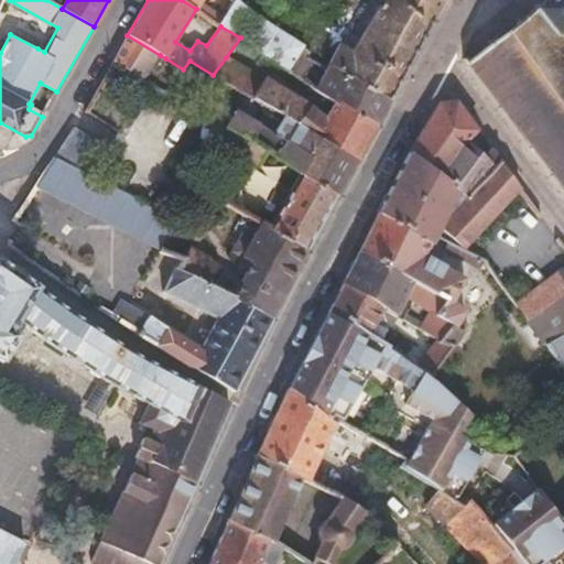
[(182,0),(196,9),(197,10),(203,0),(182,0)]
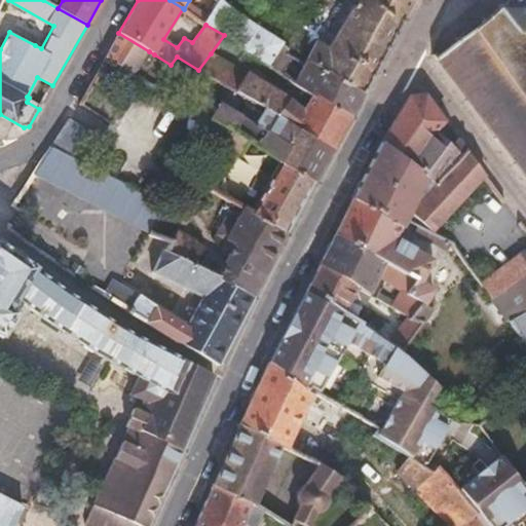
[(283,43),(219,0),(218,0),(204,22),(203,23),(205,25),(224,35),(268,67),(282,45),(283,43)]
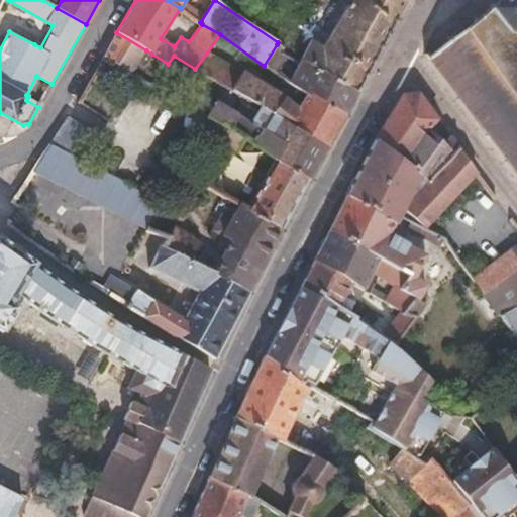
[(349,0),(322,47),(310,41),(300,61),(357,92),(364,83),(397,20),(367,0),(349,0)]
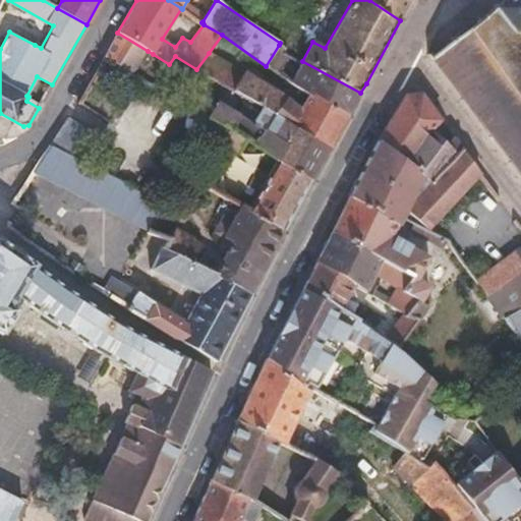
[(317,34),(312,42),(325,48),(352,0),(342,0),(322,35),(317,34)]
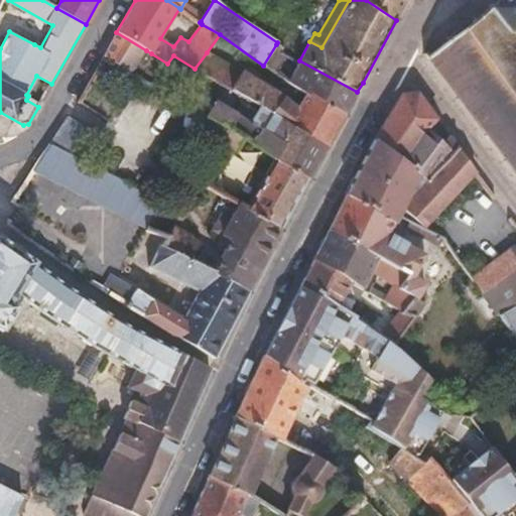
[(366,0),(396,20),(406,1),(405,0),(366,0)]
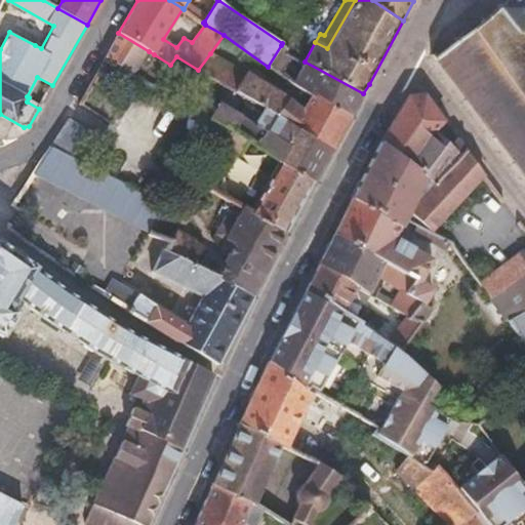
[(434,52),(431,54),(493,138),(495,142),(524,178),(524,0),(507,0),(500,6),(498,4),(494,7),(496,9),(484,17),(482,14),(479,16),(481,21),(457,39),(455,36),(452,38),(455,41),(437,55),(434,52)]
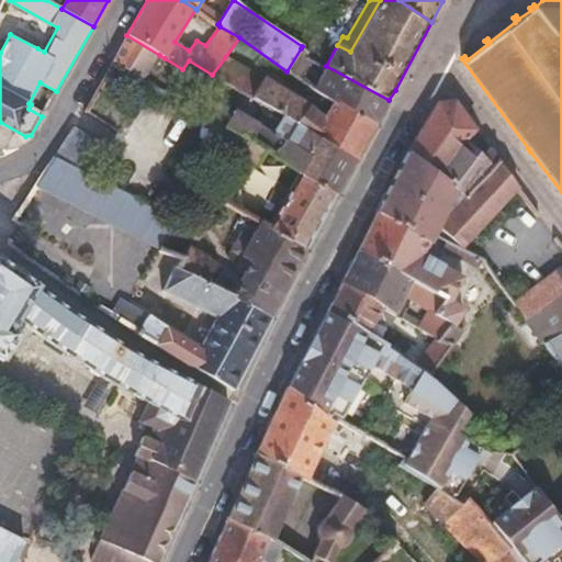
[(126,35),(113,62),(142,80),(159,55),(126,35)]
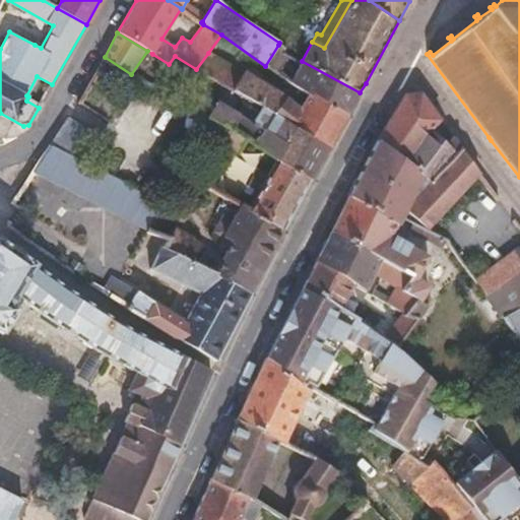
[(276,72),(287,57),(283,55),(281,56),(278,55),(282,47),(278,45),(265,66),(276,72)]
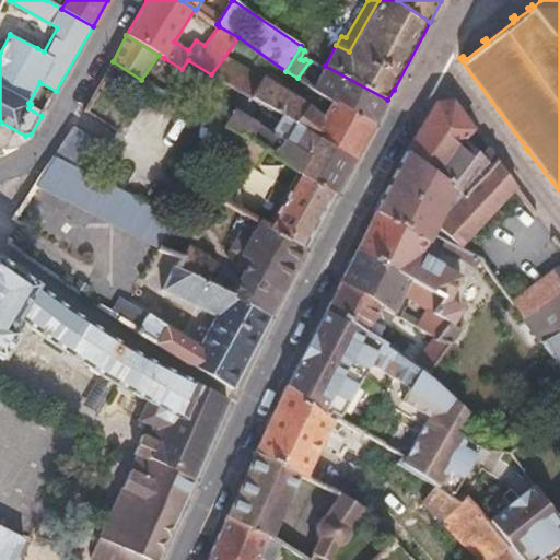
[(296,125),(354,161),(375,124),(334,100),(323,117),(307,104),(273,82),(264,77),(263,79),(224,57),(211,74),(263,104),(276,111),(296,125)]
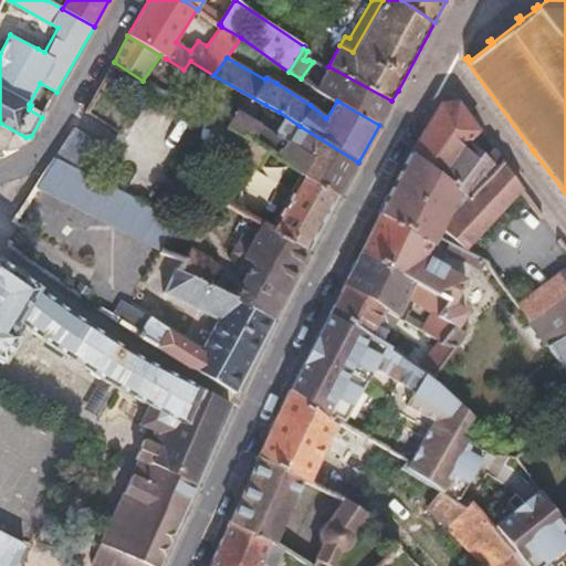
[(328,66),(326,71),(317,88),(337,101),(379,125),(391,101),(328,66)]
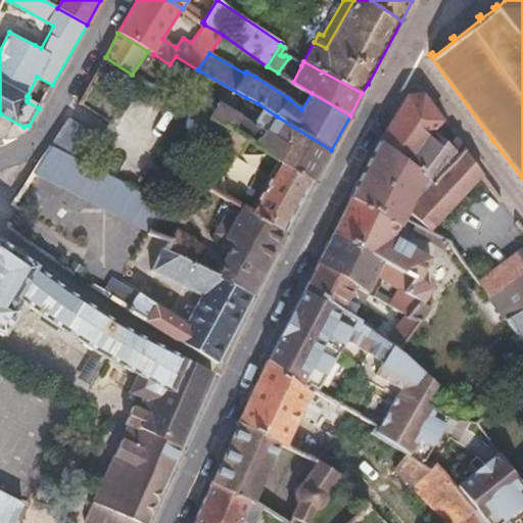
[(403,103),(379,142),(432,182),(464,149),(442,121),(423,95),(408,96),(403,103)]
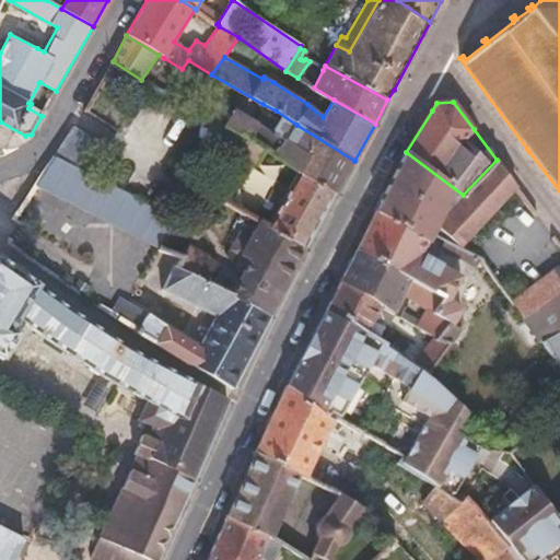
[(354,161),(296,125),(282,142),(257,125),(234,111),(223,128),(226,129),(238,135),(246,140),(265,151),(299,172),(334,194),(336,194),(354,161)]
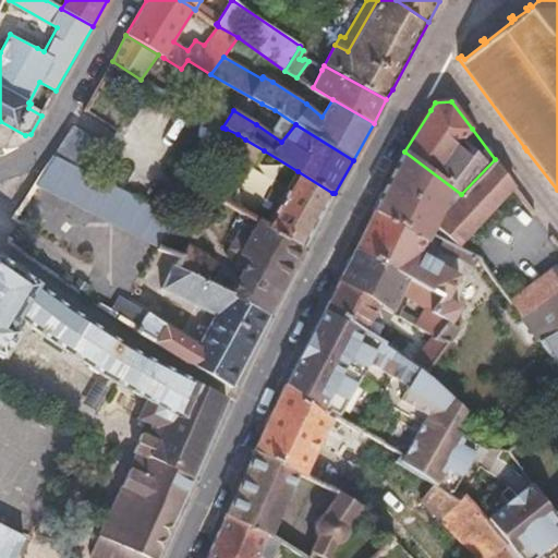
[(53,155),(87,172),(105,145),(73,126),(53,155)]
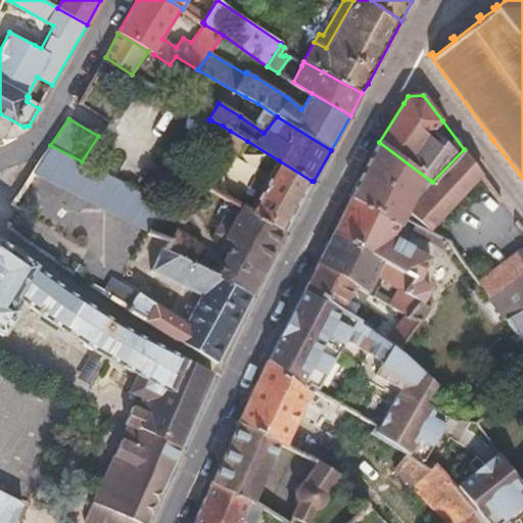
[(211,121),(201,139),(220,148),(230,131),(223,126),(211,121)]
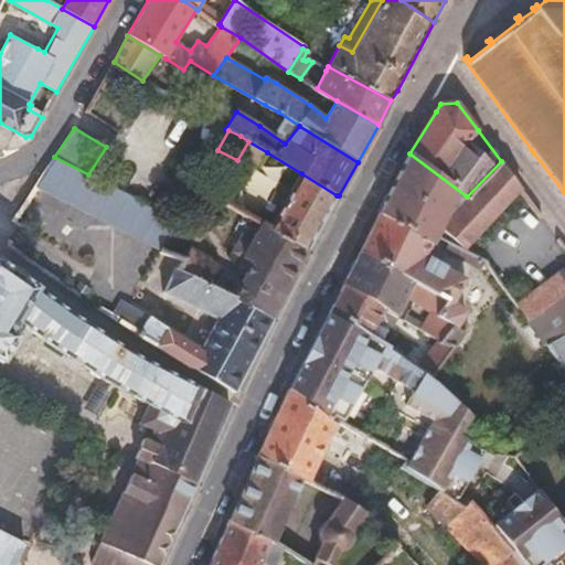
[(233,167),(248,178),(256,167),(259,168),(267,152),(248,141),(237,160),(233,167)]
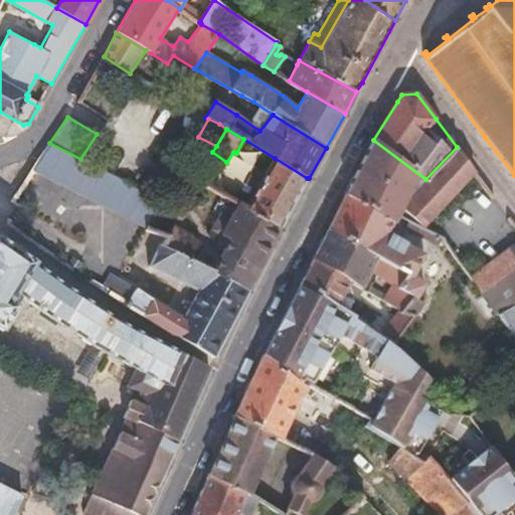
[(373,140),(351,183),(393,210),(398,212),(399,213),(423,226),(475,171),(457,147),(425,179),(373,140)]
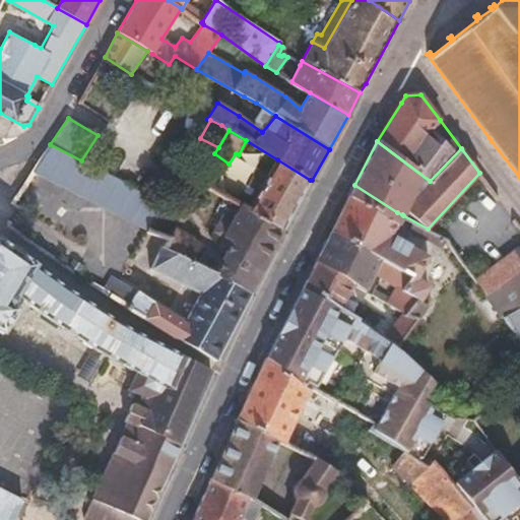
[(33,171),(147,229),(166,203),(81,160),(50,144),(33,171)]
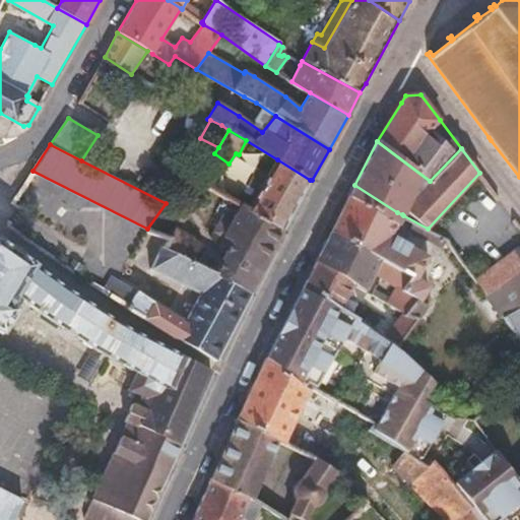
[(206,165),(221,174),(229,164),(214,153),(206,165)]
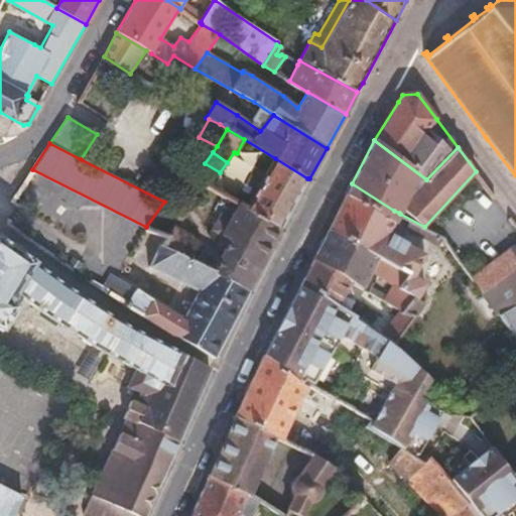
[(307,178),(275,158),(266,174),(254,167),(245,183),(252,187),(249,194),(242,190),(235,203),(240,205),(280,229),(307,178)]
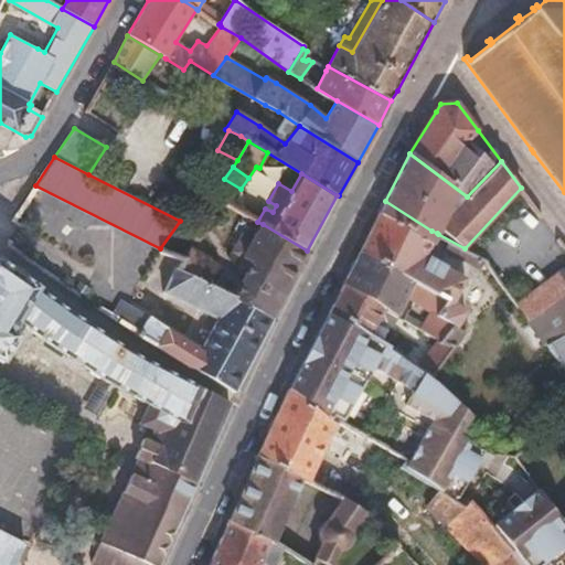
[(265,209),(273,212),(276,205),(268,201),(265,209)]
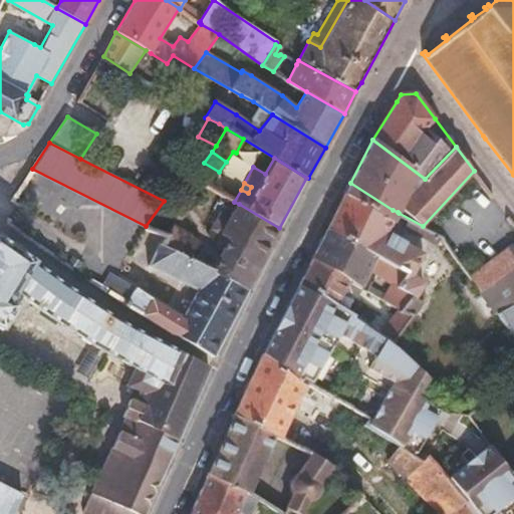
[(350,183),(328,228),(407,274),(399,288),(416,296),(417,297),(425,285),(424,282),(415,275),(425,253),(406,243),(389,233),(399,213),(398,212),(393,210),(350,183)]
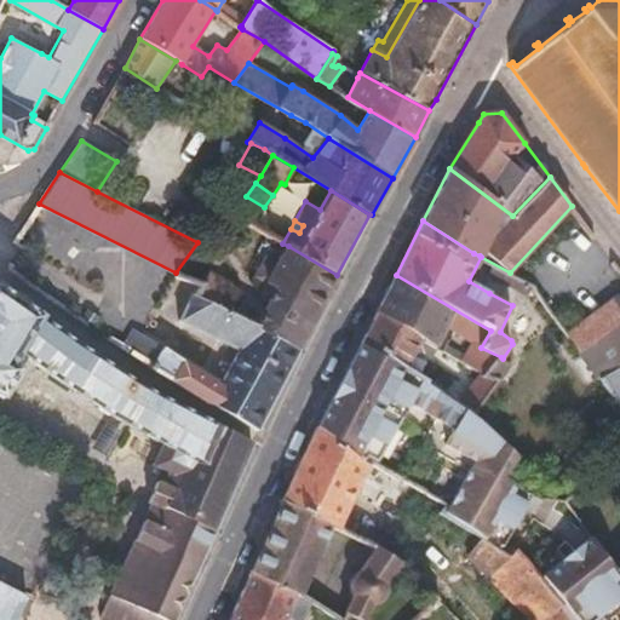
[(298,350),(337,275),(288,246),(277,264),(267,257),(254,276),(275,288),(257,327),(298,350)]
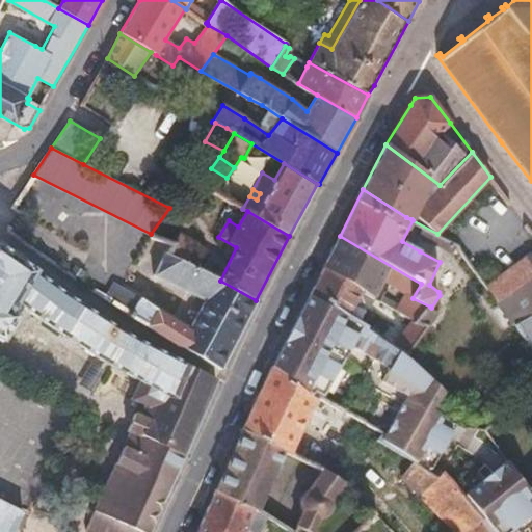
[(166,254),(194,268),(206,250),(179,233),(173,245),(166,254)]
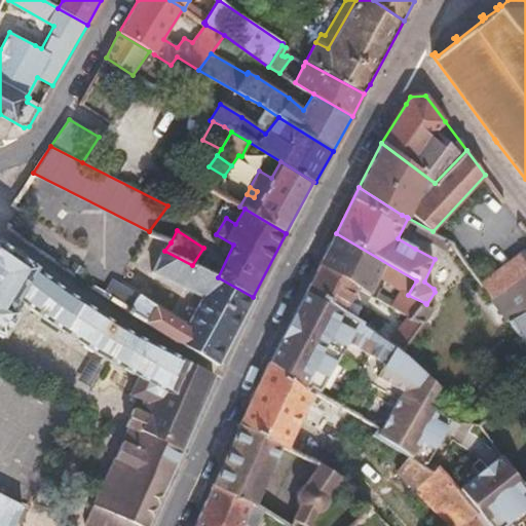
[(321,263),(307,289),(342,311),(349,299),(357,304),(361,298),(369,303),(373,296),(369,294),(378,275),(402,291),(391,306),(410,317),(389,342),(403,351),(425,323),(424,323),(414,318),(424,304),(425,303),(408,295),(416,280),(336,233),(321,263)]
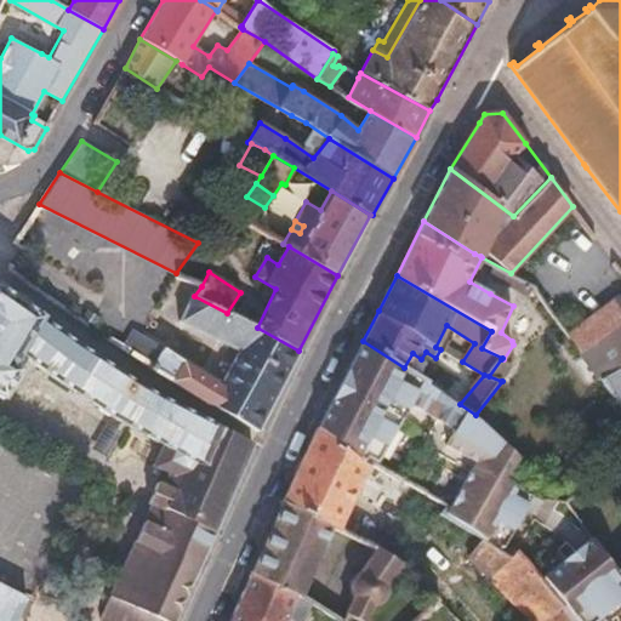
[(143,520),(109,597),(163,620),(172,620),(198,568),(204,554),(212,535),(238,479),(251,446),(252,444),(223,428),(193,412),(151,391),(129,380),(90,353),(68,339),(36,314),(24,306),(0,288),(0,620),(15,620),(27,600),(0,586),(0,396),(1,397),(18,370),(10,365),(20,351),(62,383),(117,419),(163,444),(152,467),(163,471),(169,474),(165,484),(158,480),(140,518),(143,520)]
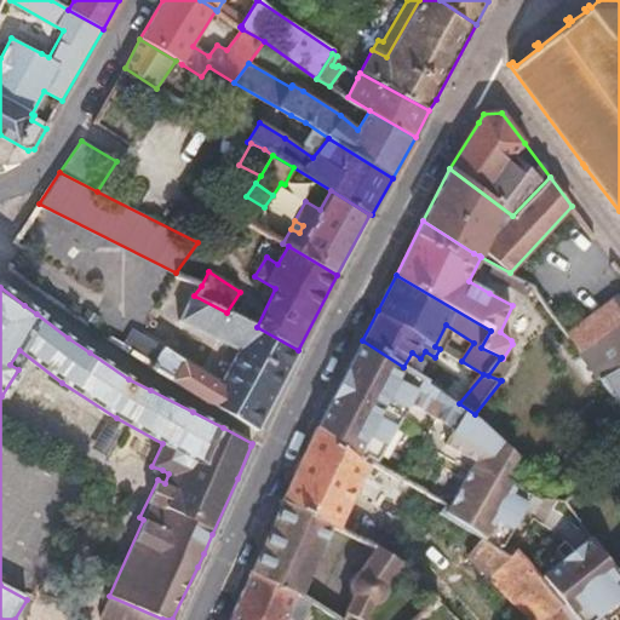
[(136,329),(122,350),(142,363),(178,386),(206,403),(213,405),(257,431),(298,350),(257,327),(227,313),(194,296),(178,321),(241,350),(220,384),(136,329)]
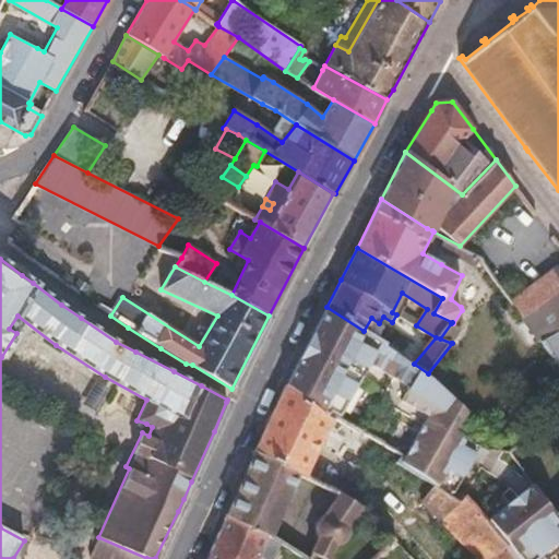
[(558,287),(558,275),(555,269),(540,278),(510,300),(521,316),(555,290),(558,287)]
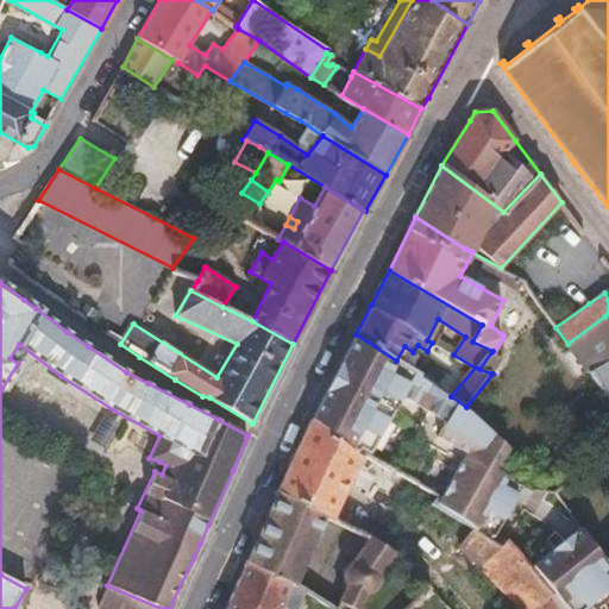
[(89,322),(99,311),(88,303),(79,315),(89,322)]
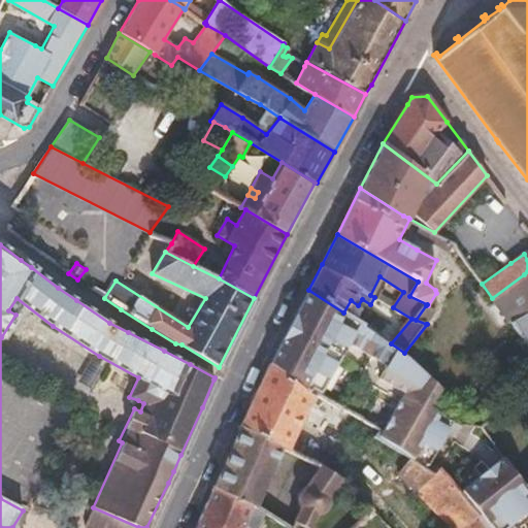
[(271,363),(316,393),(318,394),(348,343),(386,365),(377,378),(403,393),(382,431),(377,437),(413,460),(426,468),(455,419),(433,405),(446,389),(404,353),(391,343),(364,325),(343,312),(308,290),(271,363)]
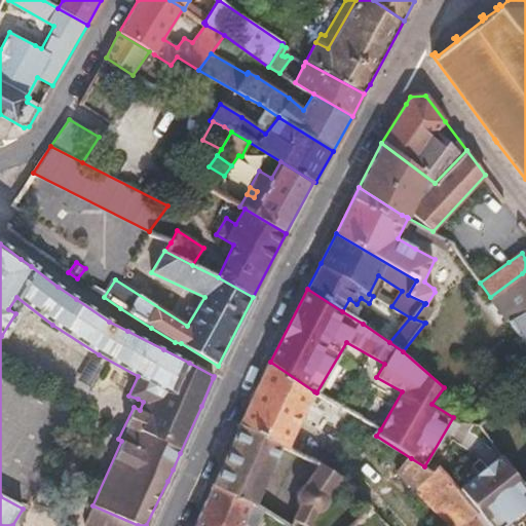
[(424,304),(414,318),(424,323),(434,312),(424,304)]
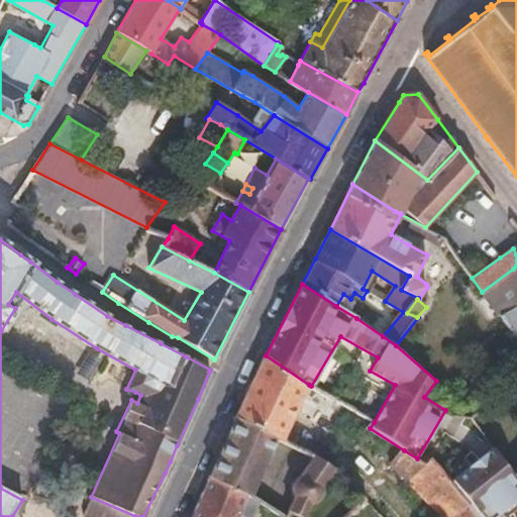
[(284,440),(295,446),(299,438),(286,432),(309,385),(266,355),(266,354),(250,386),(236,417),(278,437),(284,440)]
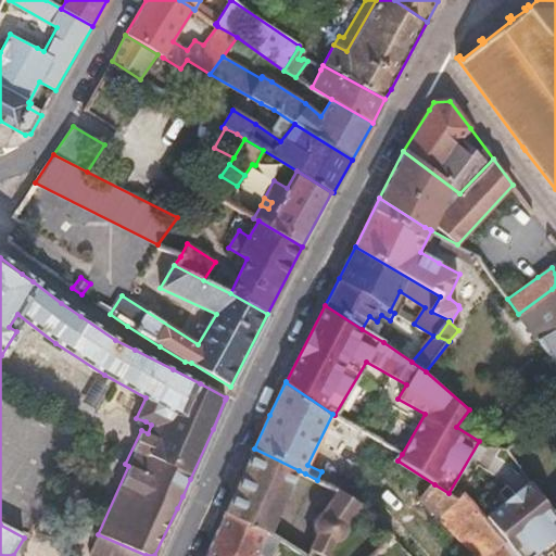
[(151,425),(146,421),(141,430),(148,433),(151,425)]
